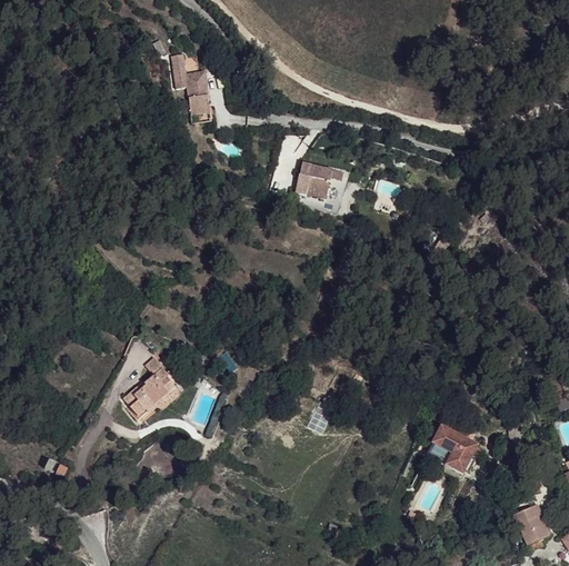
[(177,59),(167,61),(170,81),(180,80),(177,59)]
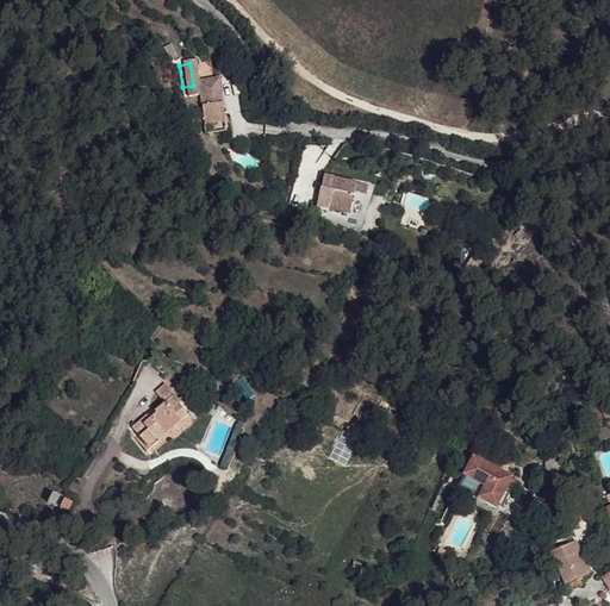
[(211,69),(191,73),(200,125),(221,120),(211,69)]
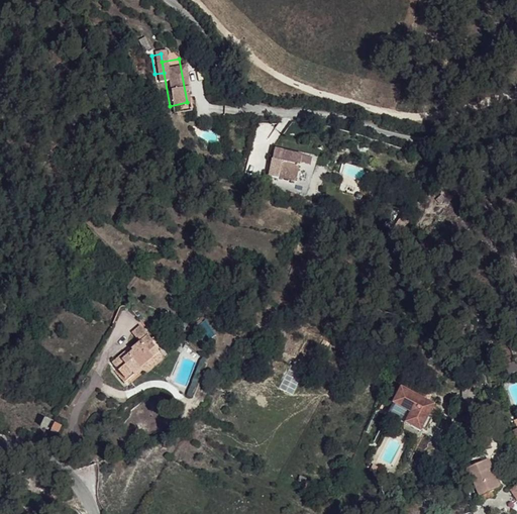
[(269,171),(295,179),(300,159),(310,161),(311,153),(276,144),(269,171)]
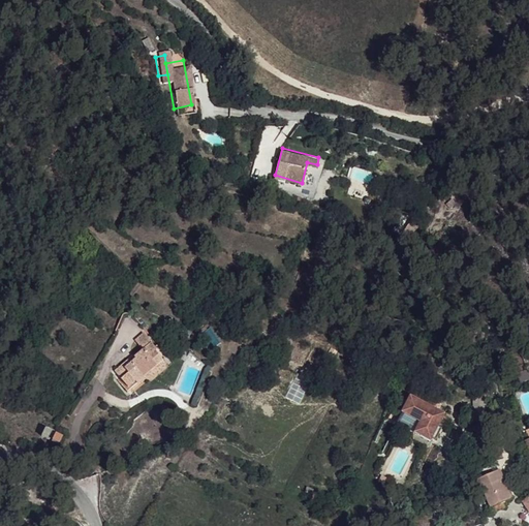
[(156,347),(142,332),(133,339),(141,348),(134,356),(137,360),(130,365),(126,361),(115,370),(131,390),(146,377),(143,374),(161,357),(154,348),(156,347)]
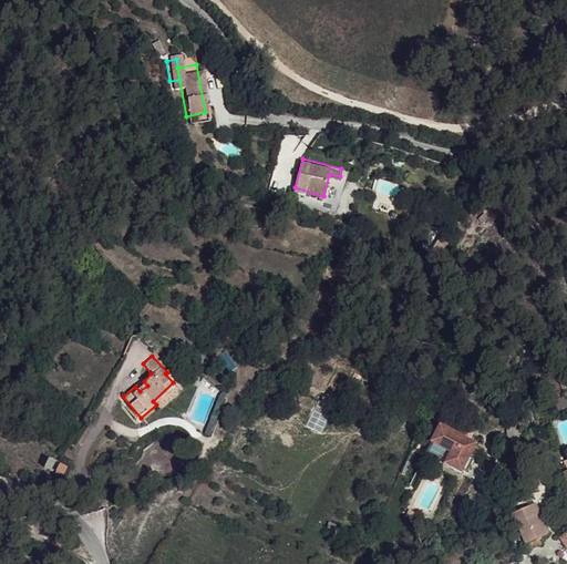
[(177,389),(173,382),(153,401),(156,404),(160,407),(177,389)]
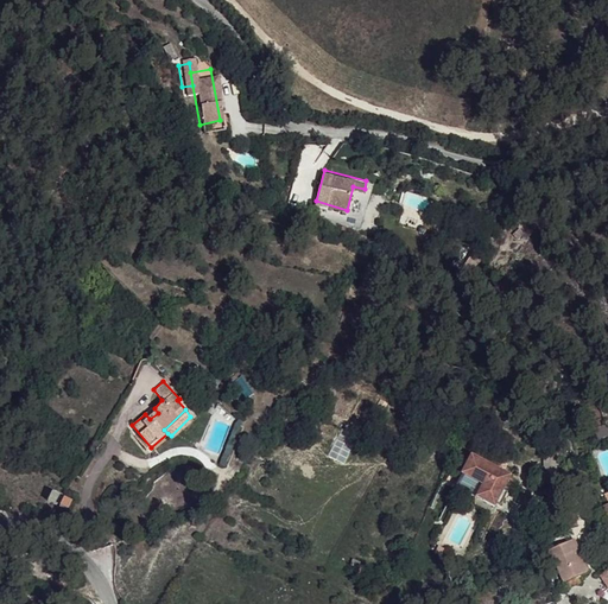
[(508,471),(470,451),(461,470),(482,482),(476,494),(494,501),(508,471)]
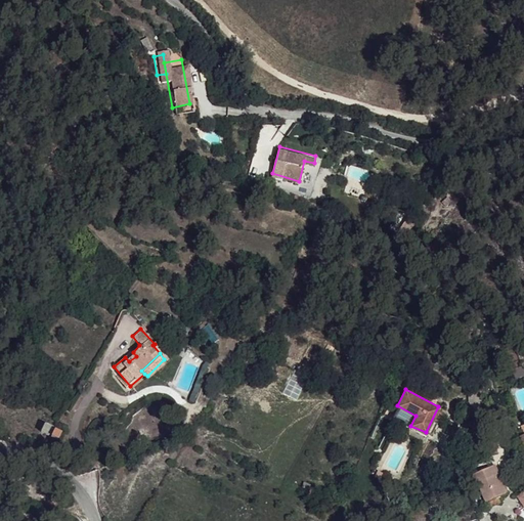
[(50,426),(44,423),(41,429),(47,433),(50,426)]
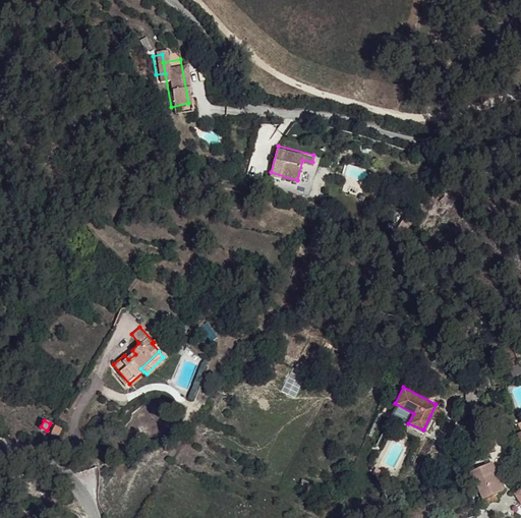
[(59,430),(54,426),(51,433),(57,436),(59,430)]
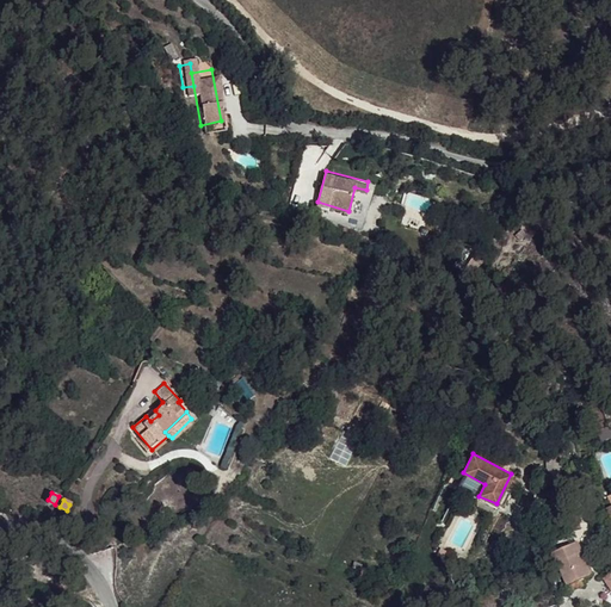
[(591,570),(576,543),(550,555),(559,569),(561,569),(568,583),(591,570)]
